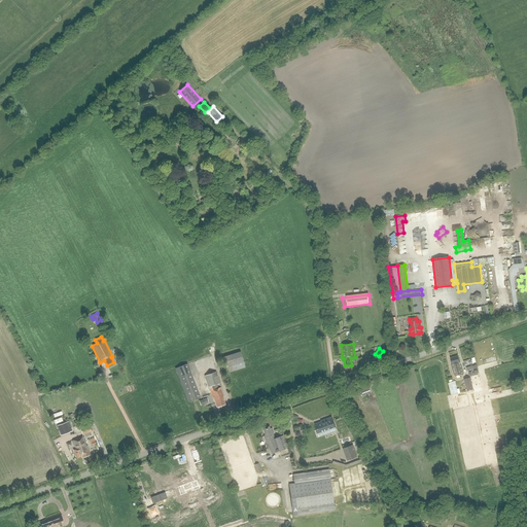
[(229,373),(245,367),(241,352),(224,357),(229,373)]
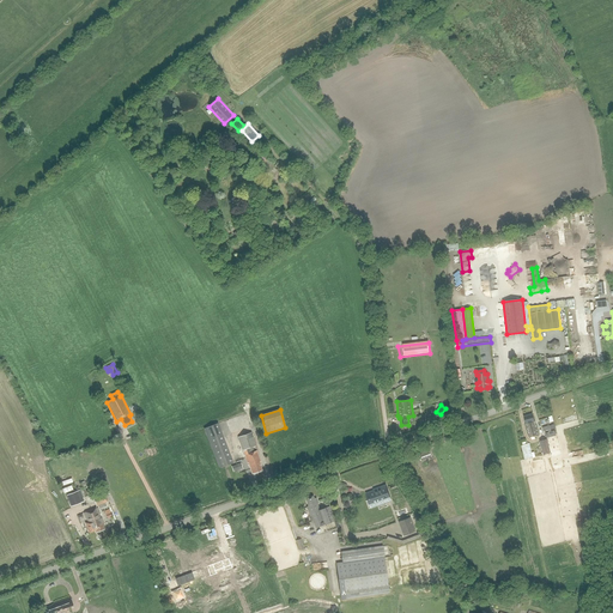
[(529,438),(538,435),(535,425),(534,425),(533,422),(534,422),(532,414),(523,417),(526,424),(529,438)]
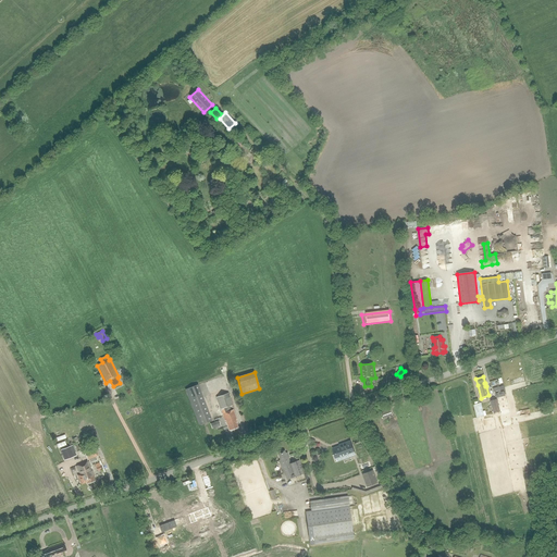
[(504,384),(502,376),(496,379),(491,381),(493,387),(504,384)]
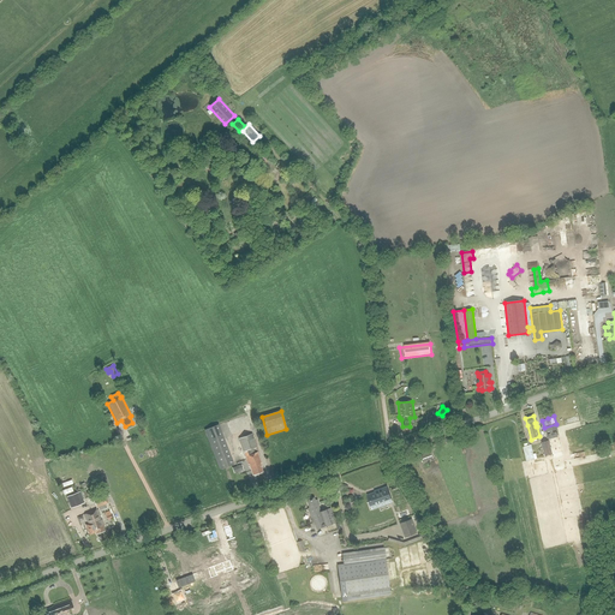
[(234,464),(231,457),(219,424),(204,430),(220,470),(234,464)]
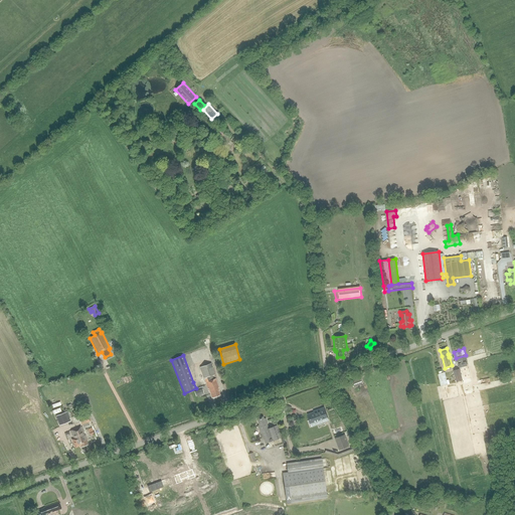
[(200,367),(209,391),(212,398),(220,395),(218,391),(219,390),(218,388),(219,388),(215,378),(213,379),(212,375),(215,374),(211,363),(200,367)]
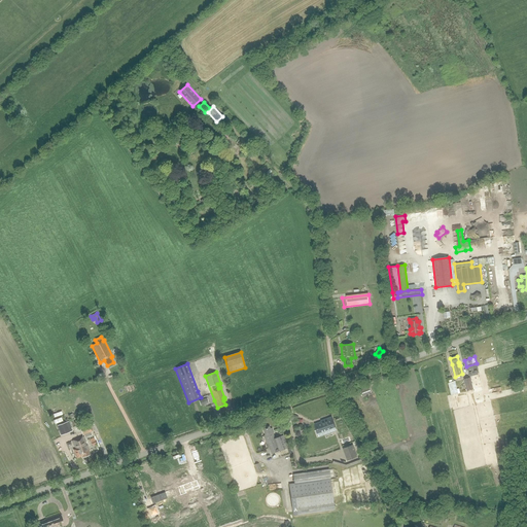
[(469,378),(463,379),(467,391),(473,389),(469,378)]
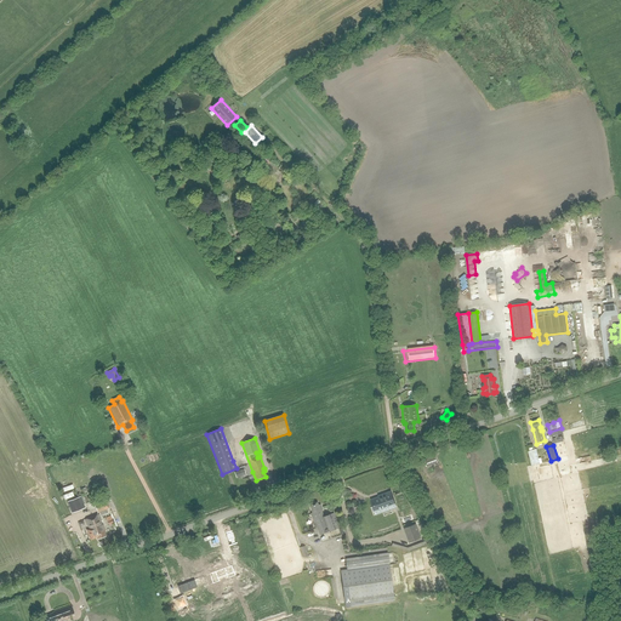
[(528,450),(531,465),(540,463),(536,449),(528,450)]
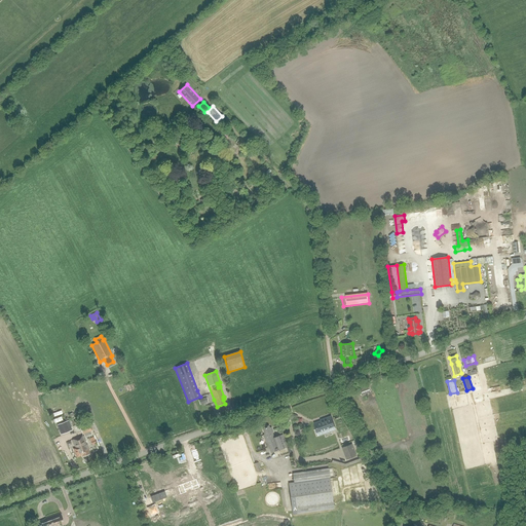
[(371,391),(369,386),(360,389),(362,396),(371,391)]
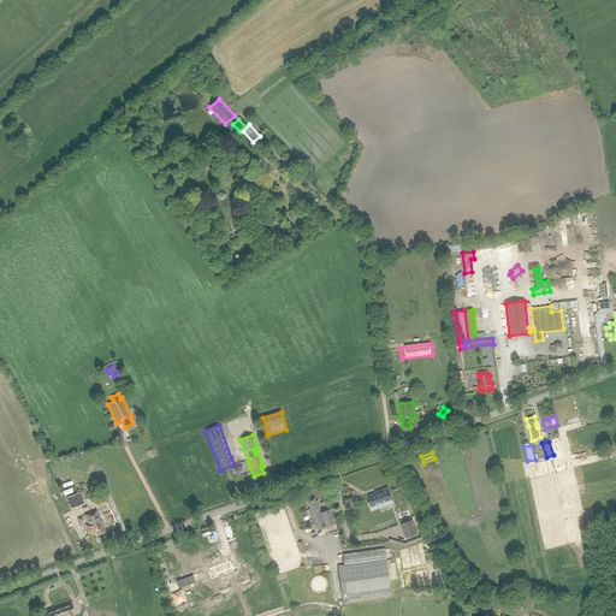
[(369,497),(371,502),(367,503),(371,511),(392,504),(388,489),(375,493),(375,495),(369,497)]
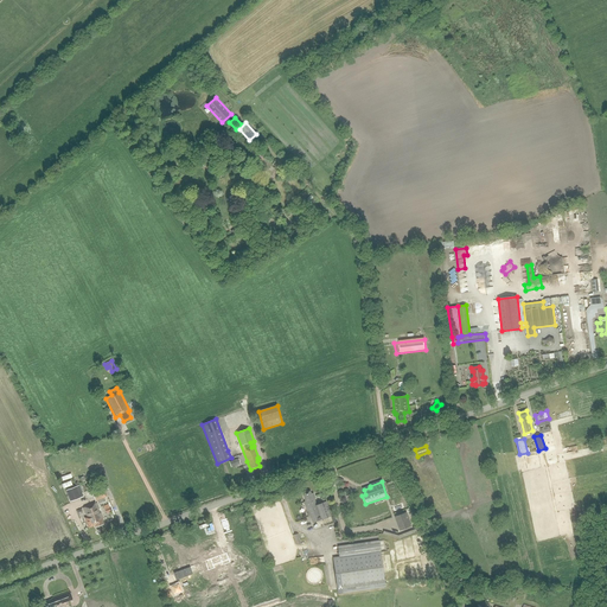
[(80,486),(66,492),(70,500),(83,496),(80,486)]
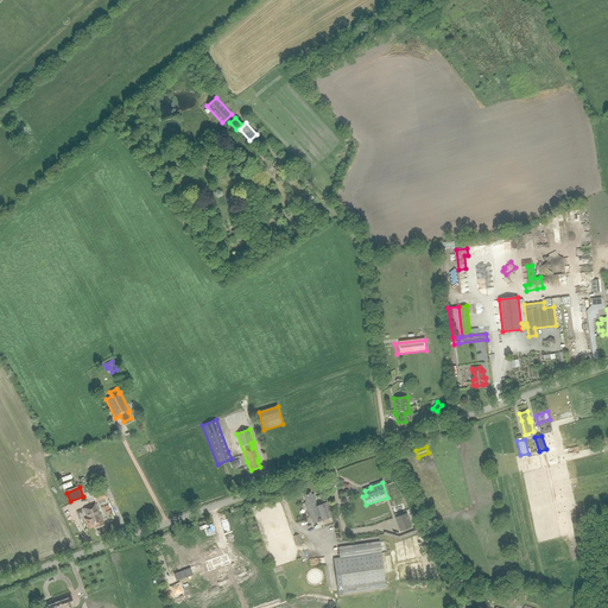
[(95,501),(97,501),(107,498),(102,488),(94,492),(92,492),(95,501)]
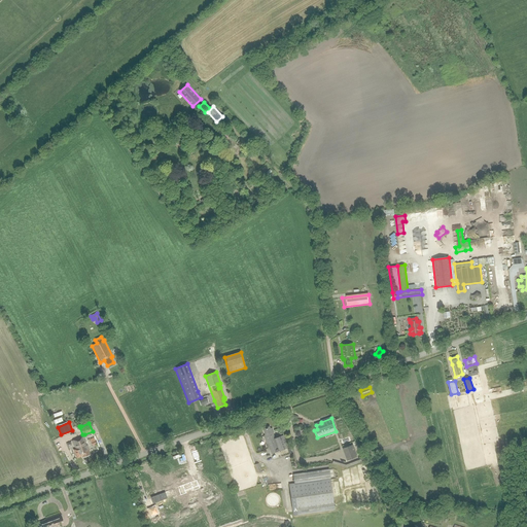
[(264,436),(268,449),(269,449),(271,454),(287,449),(282,435),(275,438),(272,428),(270,429),(269,426),(262,429),(265,435),(264,436)]
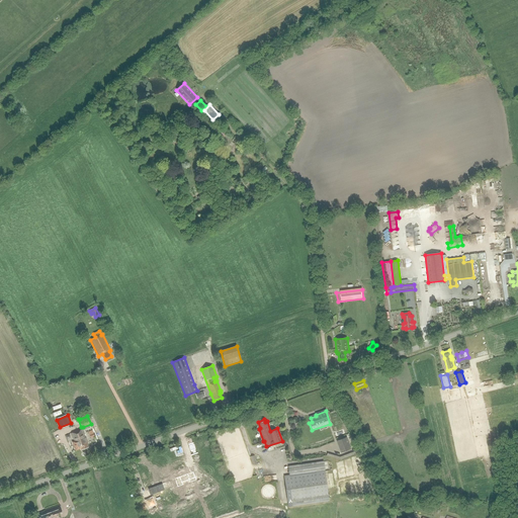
[(81,450),(88,447),(82,429),(70,434),(73,441),(71,442),(75,450),(80,448),(81,450)]
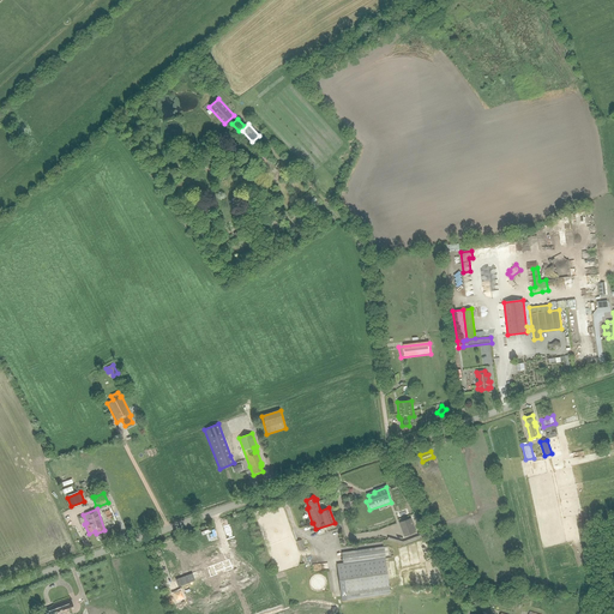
[(404,537),(416,533),(411,518),(399,523),(404,537)]
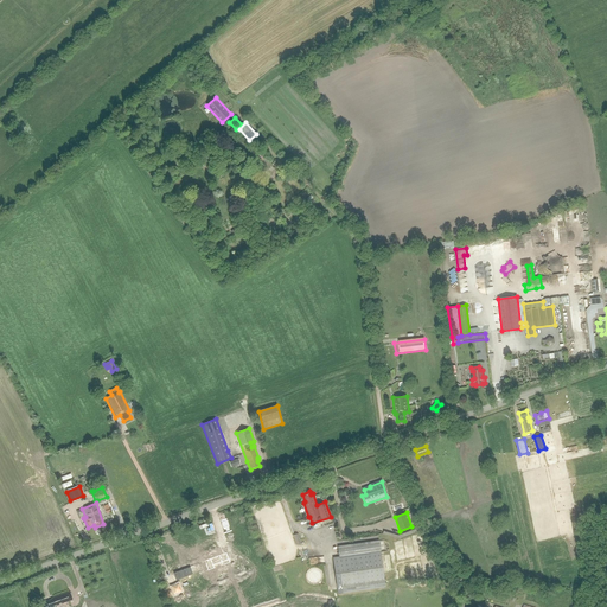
[(332,557),(338,594),(385,587),(379,542),(338,547),(339,557),(332,557)]
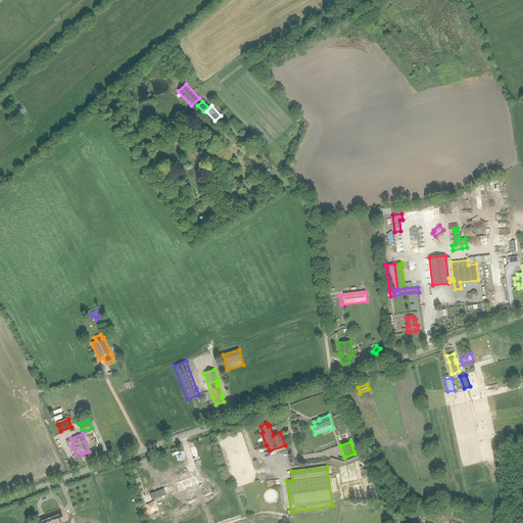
[(176,482),(179,491),(198,484),(195,475),(176,482)]
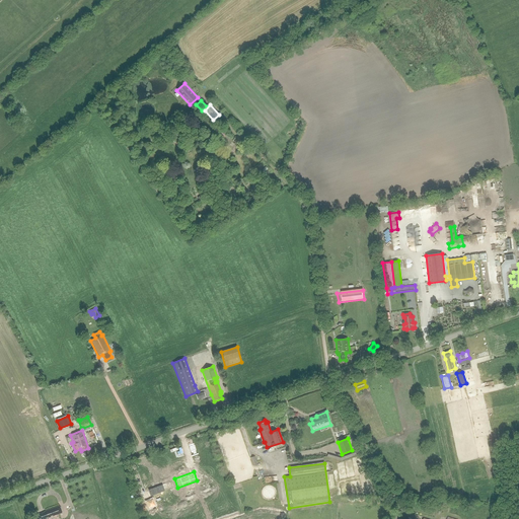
[(48,518),(49,518),(51,517),(50,516),(53,515),(53,516),(62,513),(60,506),(44,512),(45,512),(39,515),(40,518),(48,518)]
